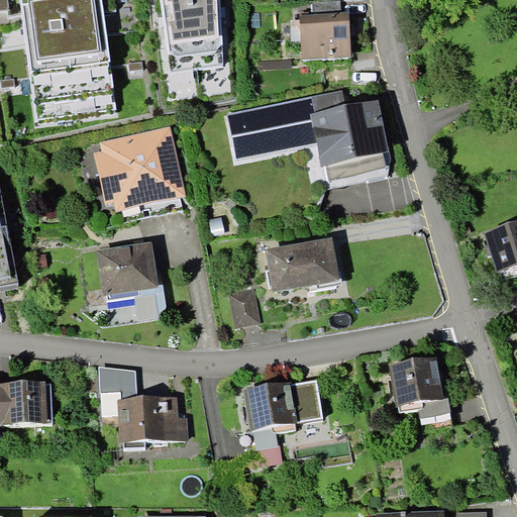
[(0,0),(0,10),(9,10),(7,0),(0,0)]
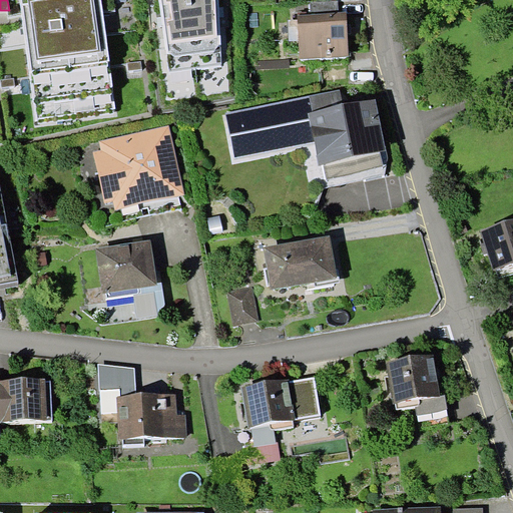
[(22,0),(23,3),(21,3),(37,126),(114,116),(100,0),(22,0)]
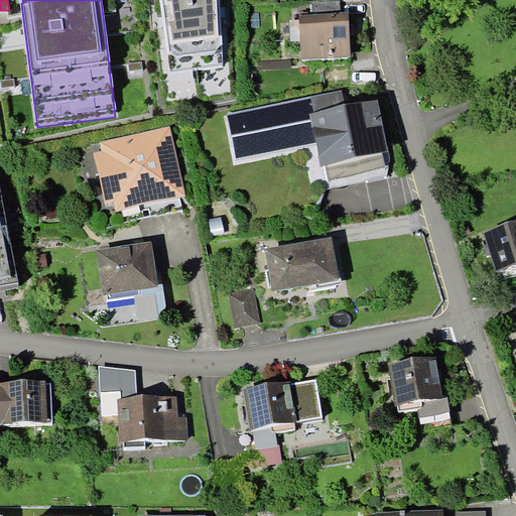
[(160,0),(170,73),(223,66),(223,35),(219,35),(217,0),(160,0)]
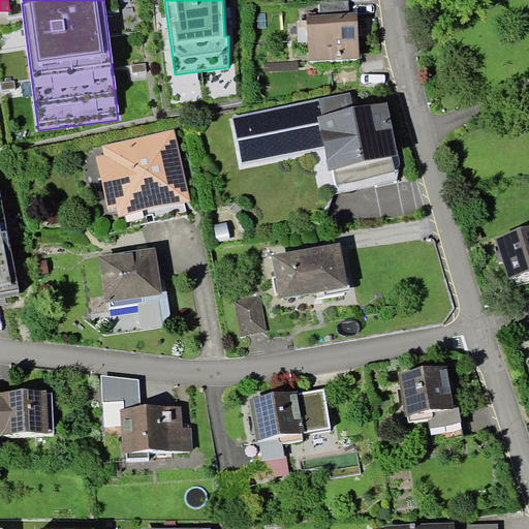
[(347,0),(320,2),(320,14),(349,12),(348,0),(347,0)]
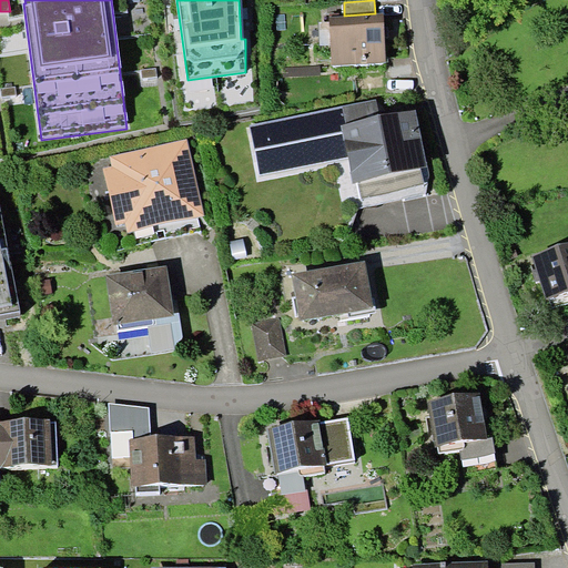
[(333,64),(386,62),(384,13),(375,13),(344,16),(330,16),(333,64)]
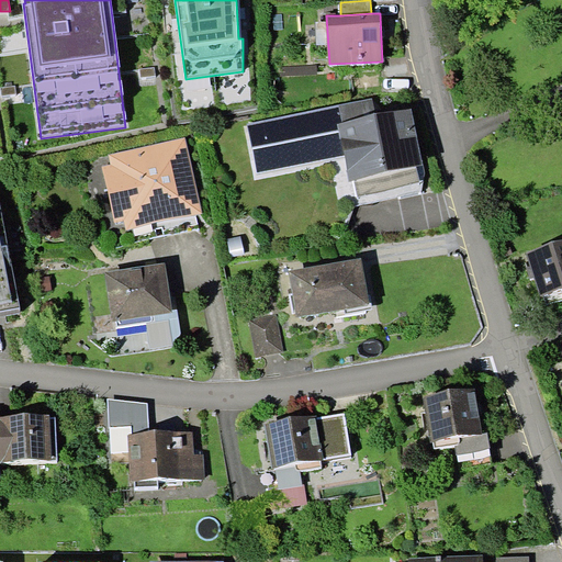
[(318,76),(317,64),(280,65),(281,77),(318,76)]
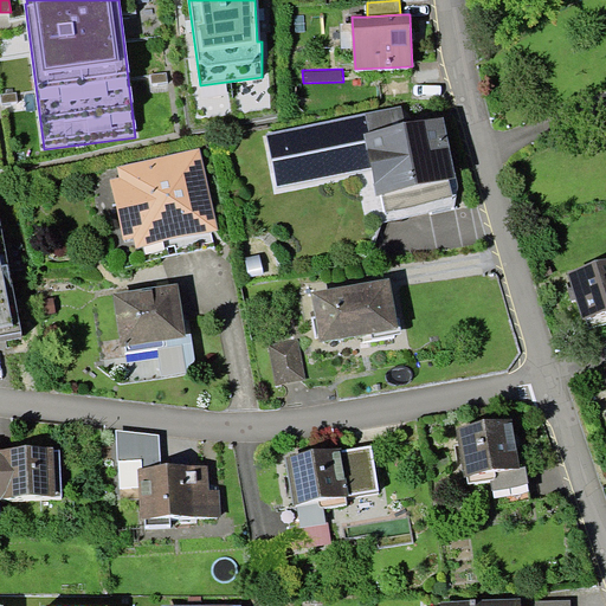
[(450,179),(457,178),(444,116),(407,124),(403,104),(265,133),(277,187),(372,167),(378,195),(382,193),(387,211),(453,197),(450,179)]
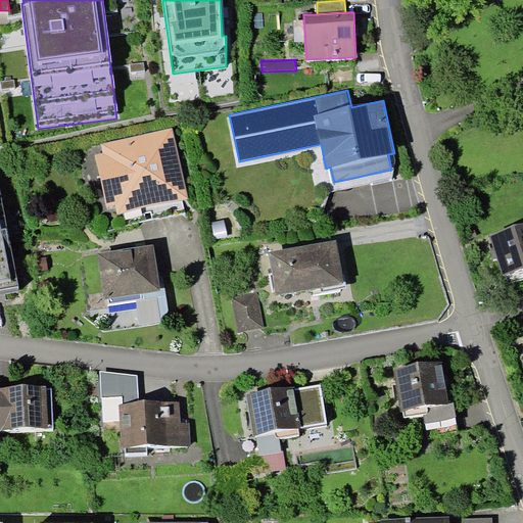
[(117,215),(188,199),(172,128),(100,143),(102,152),(95,154),(106,207),(115,205),(117,215)]
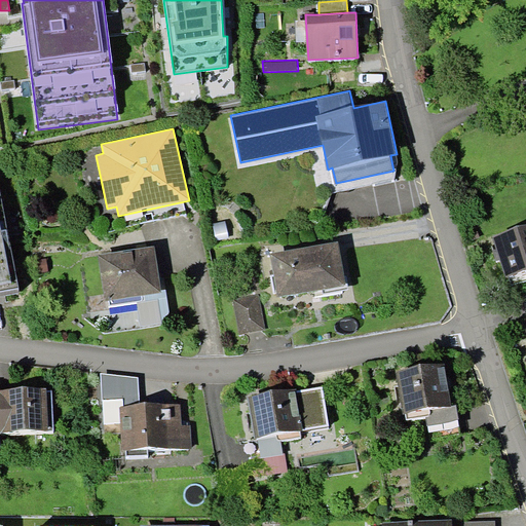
[(0,291),(19,288),(0,194),(0,291)]
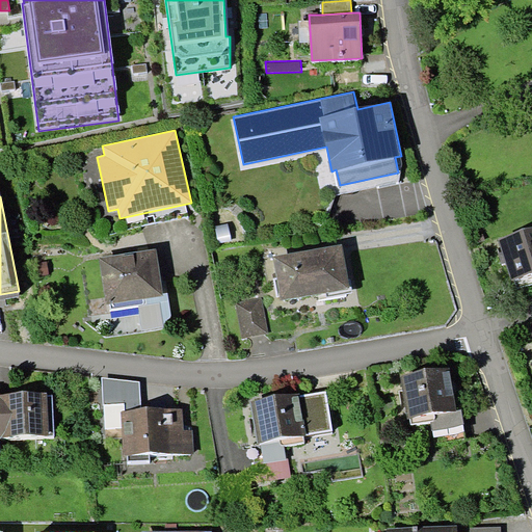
[(232,245),(228,228),(215,231),(219,248),(232,245)]
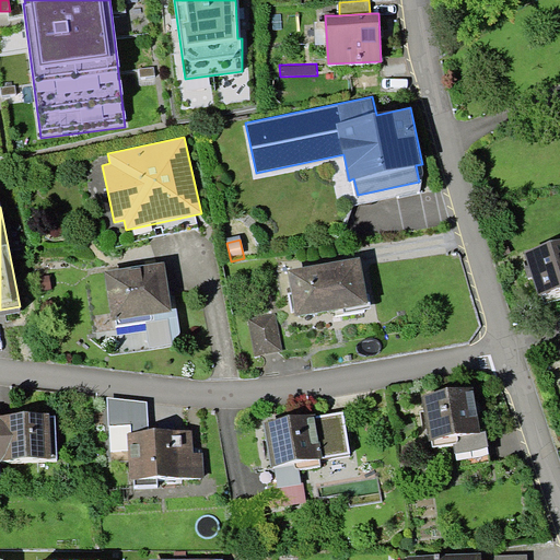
[(537,294),(543,293),(546,303),(559,298),(559,241),(524,252),(537,294)]
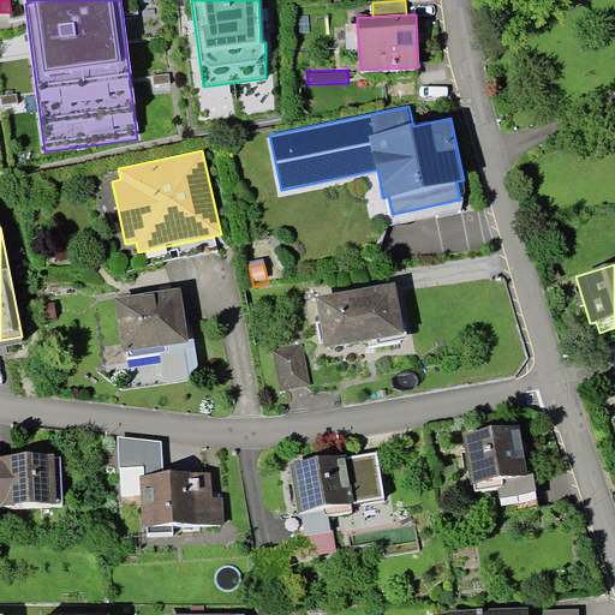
[(326,348),(405,335),(395,282),(316,296),(326,348)]
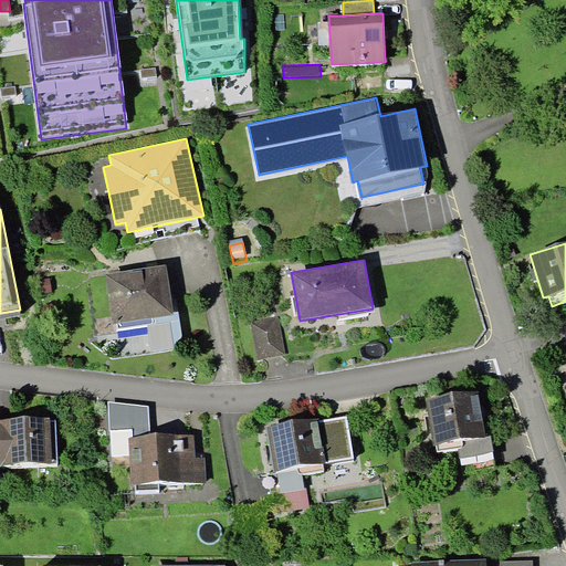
[(106,273),(114,323),(175,314),(167,263),(106,273)]
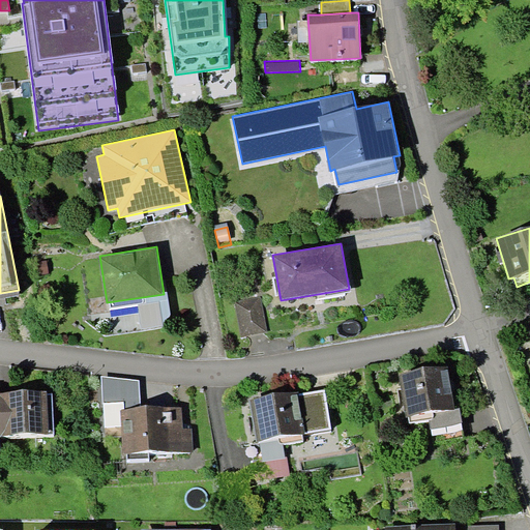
[(242,337),(268,334),(262,295),(237,299),(242,337)]
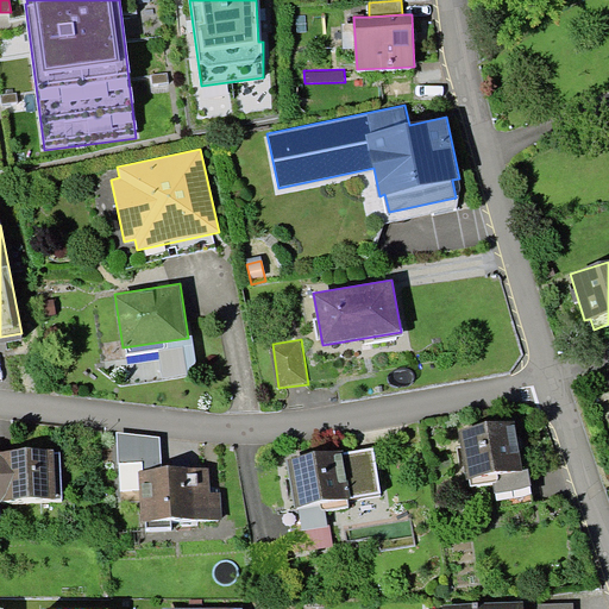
[(459,429),(468,478),(494,475),(522,469),(514,420),(459,429)]
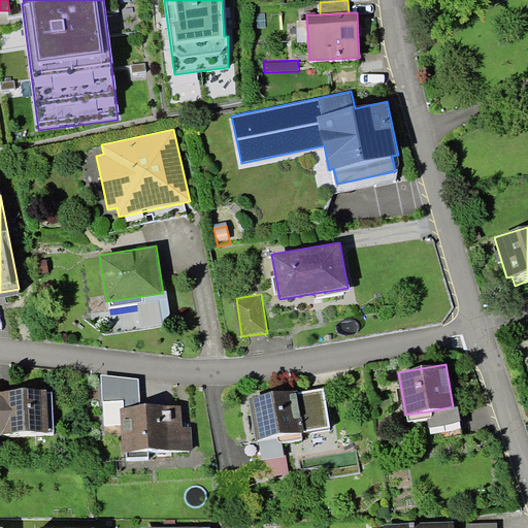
[(139,406),(139,378),(101,374),(102,401),(103,401),(105,435),(122,434),(121,406),(139,406)]
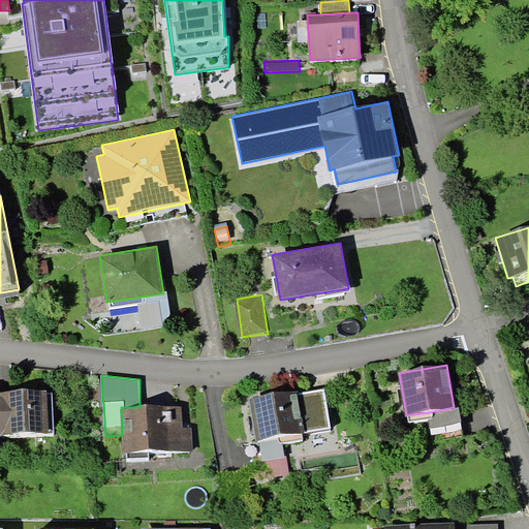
[(250,399),(256,440),(259,440),(281,436),(331,429),(324,387),(250,399)]
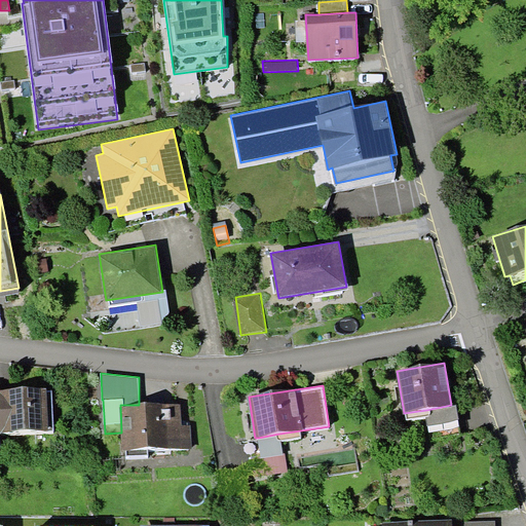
[(0,387),(0,446),(1,447),(0,435),(0,430),(53,431),(51,390),(46,390),(46,388),(0,387)]
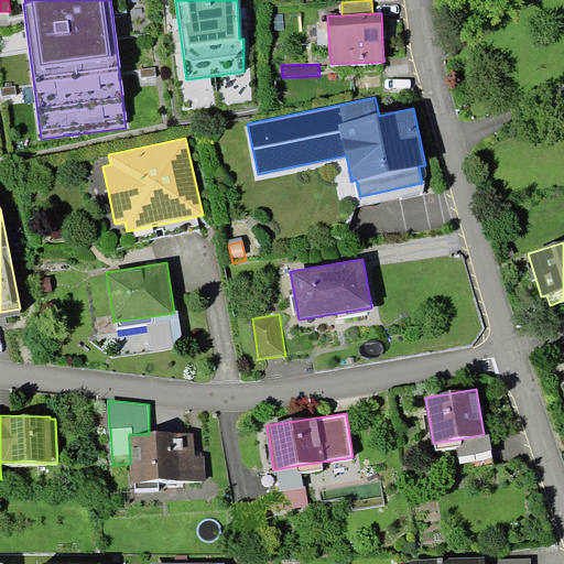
[(130,464),(130,481),(136,481),(159,481),(205,479),(204,455),(194,455),(194,432),(149,434),(129,434),(130,464)]
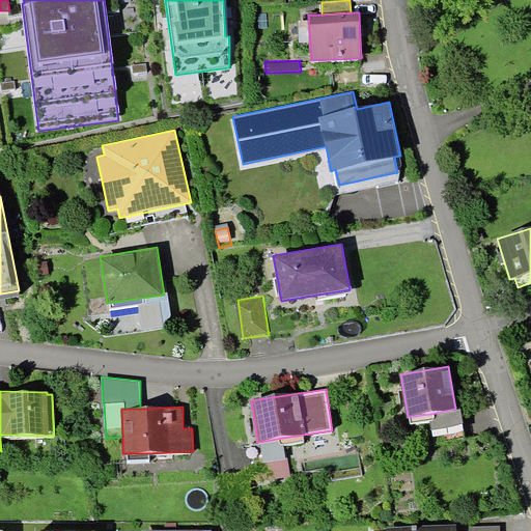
[(464,422),(460,408),(455,409),(430,414),(432,428),(464,422)]
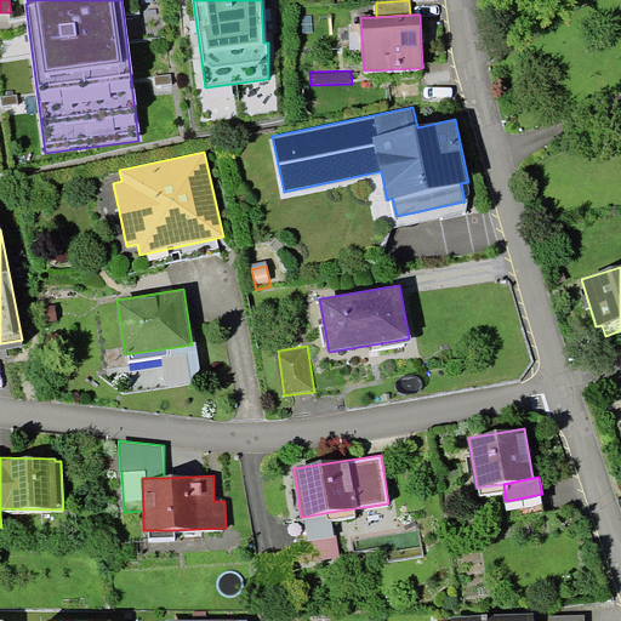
[(330,512),(305,517),(308,541),(334,536),(330,512)]
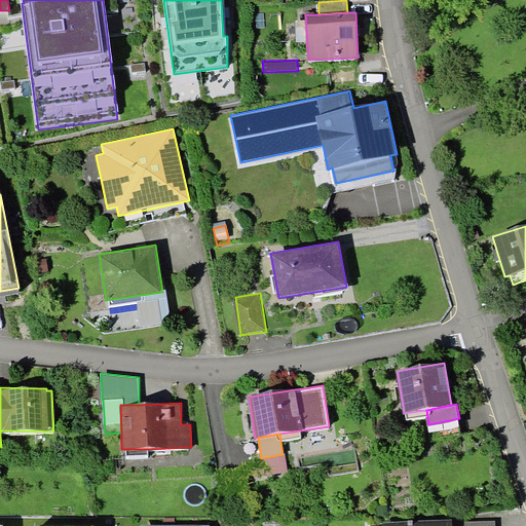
[(261,458),(252,459),(255,478),(288,473),(285,454),(283,454),(261,458)]
